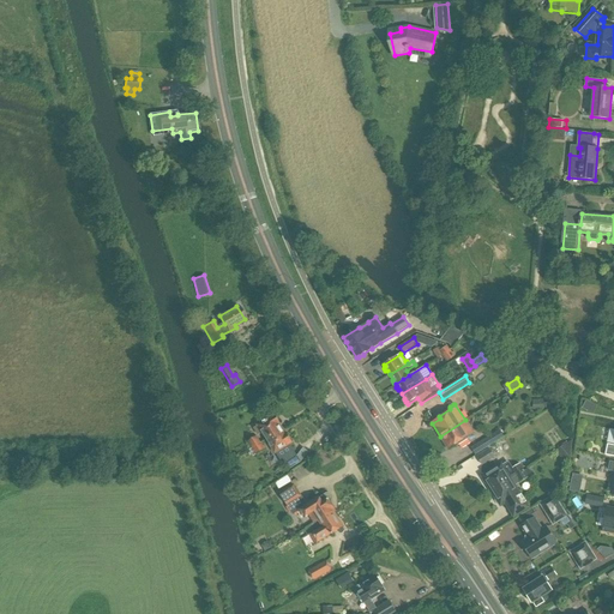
[(258,435),(263,433),(266,439),(282,429),(278,425),(280,423),(278,422),(278,420),(277,417),(275,417),(274,415),(253,428),(258,435)]
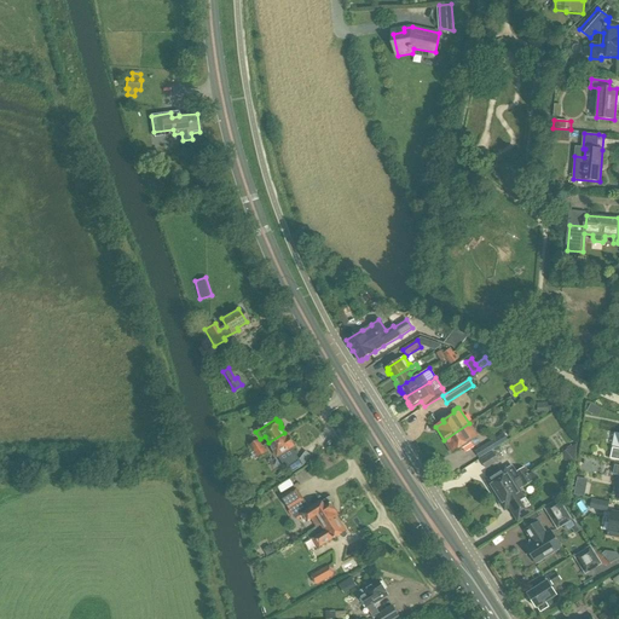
[(469,423),(444,440),(451,453),(461,447),(462,450),(473,443),(474,444),(476,445),(479,443),(479,439),(469,423)]
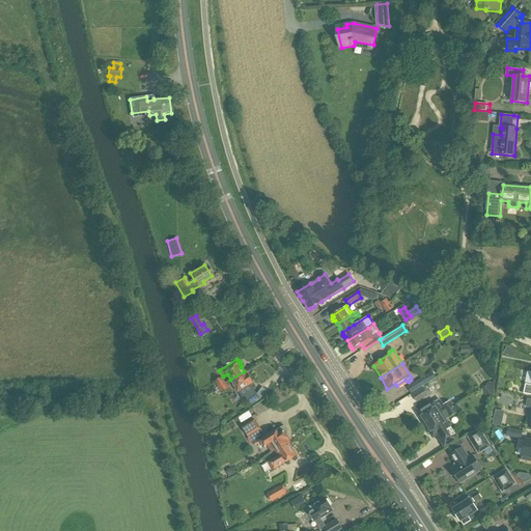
[(238,392),(252,383),(251,381),(251,380),(250,378),(248,376),(247,375),(246,375),(244,371),(230,380),(238,392)]
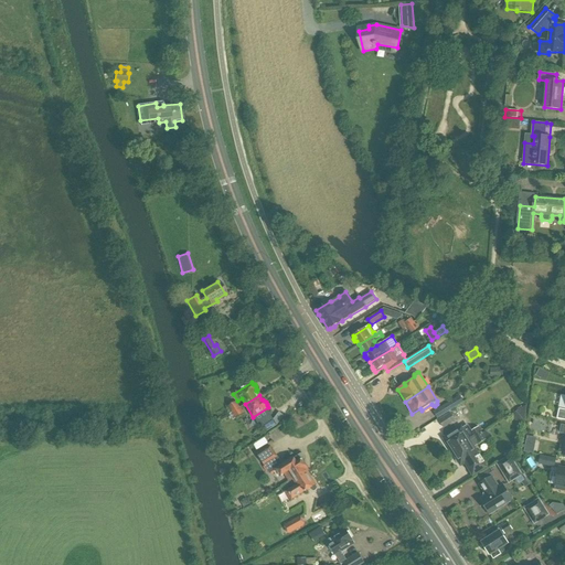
[(460,395),(452,401),(456,406),(464,401),(460,395)]
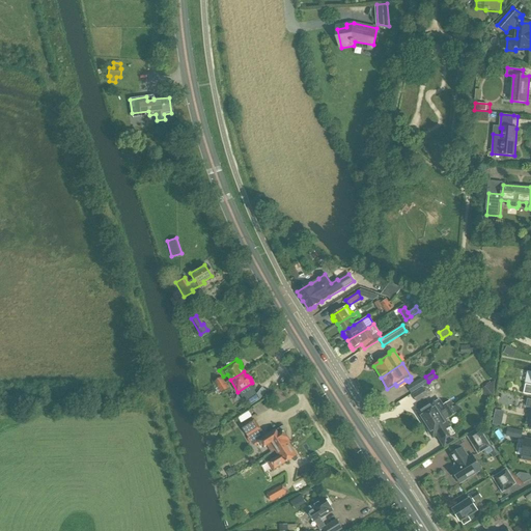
[(425,376),(408,388),(411,393),(428,382),(425,376)]
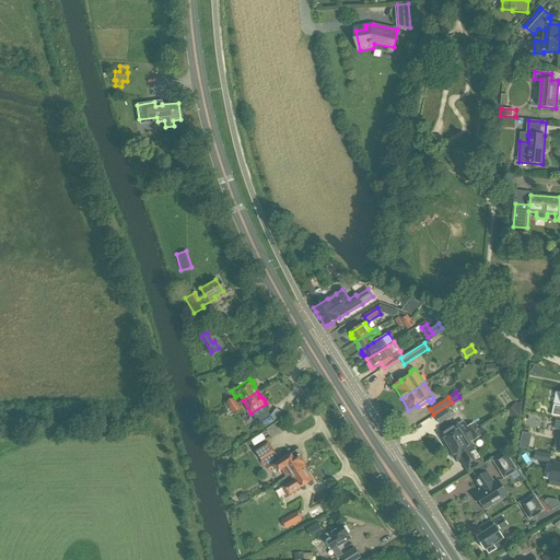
[(226,404),(230,409),(237,405),(233,398),(226,404)]
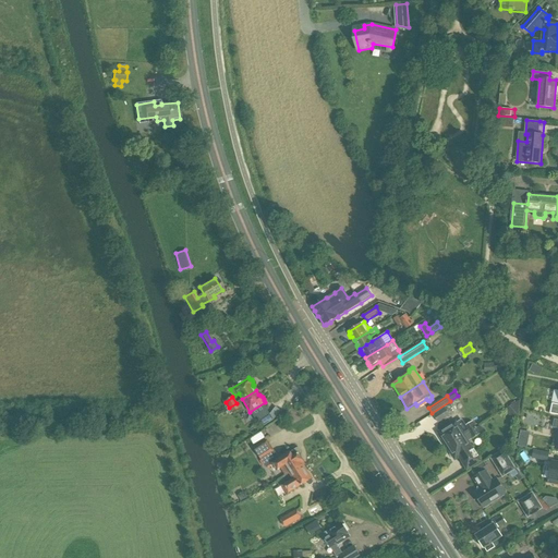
[(517,420),(519,402),(509,409),(517,420)]
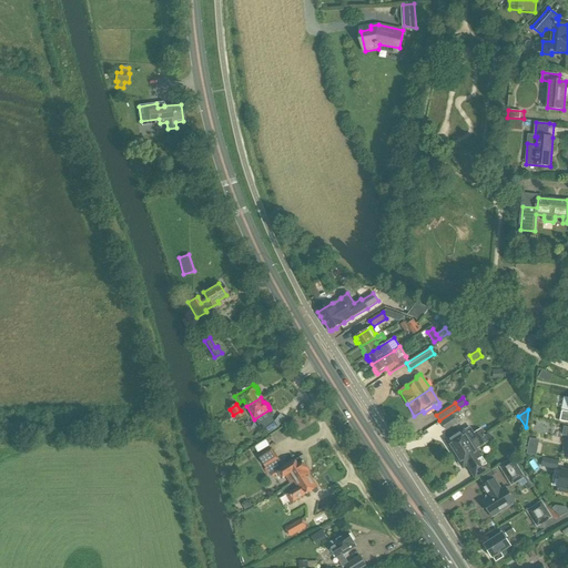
[(241,411),(233,415),(234,416),(233,416),(236,422),(244,416),(241,411)]
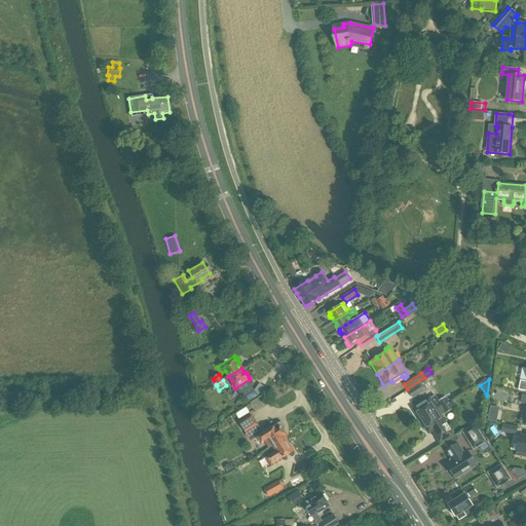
[(424,391),(419,384),(409,391),(413,399),(424,391)]
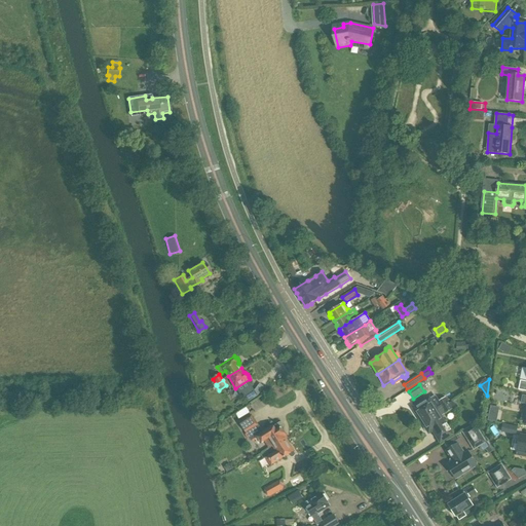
[(257,396),(255,391),(246,397),(248,401),(257,396)]
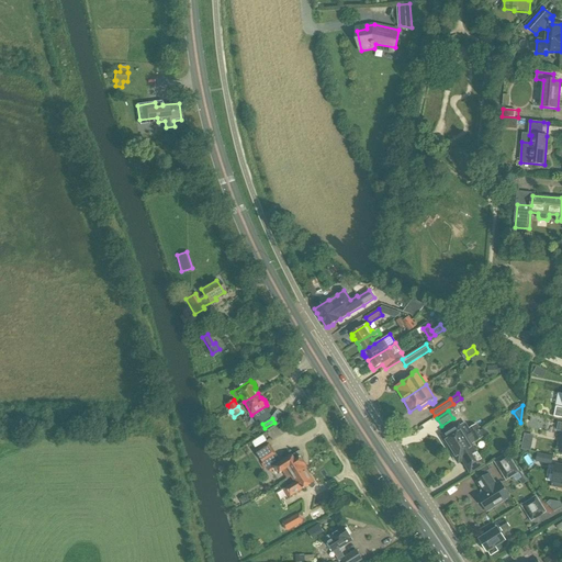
[(475,425),(463,434),(459,427),(442,437),(444,438),(442,439),(446,445),(447,444),(451,449),(480,430),(475,425)]
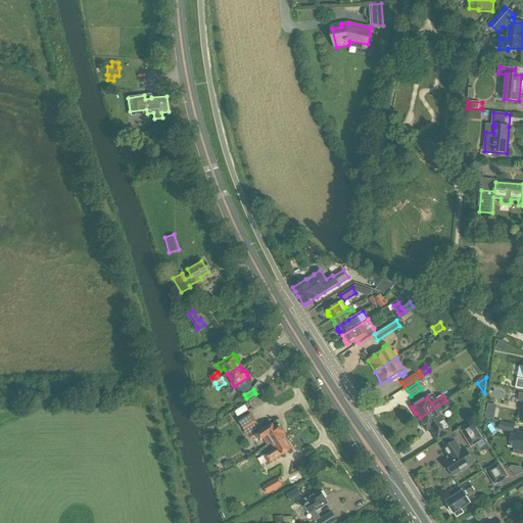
[(438,415),(443,412),(450,407),(446,400),(420,418),(423,424),(423,425),(424,428),(426,428),(427,430),(431,427),(438,439),(449,432),(441,420),(438,415)]
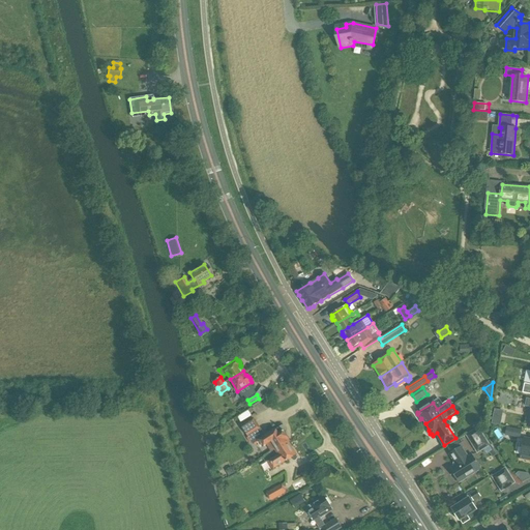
[(495,409),(492,423),(500,425),(503,411),(495,409)]
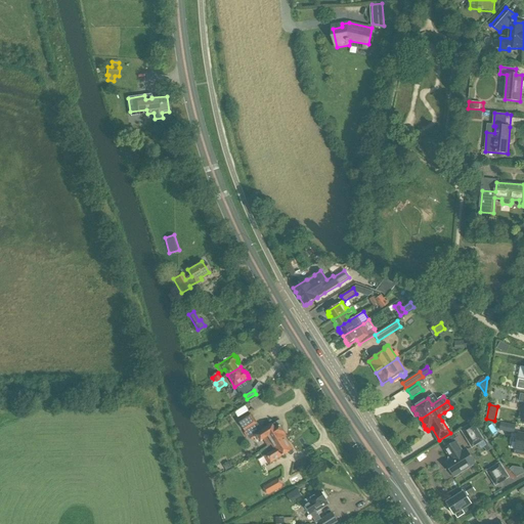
[(278,422),(264,431),(262,432),(251,412),(238,421),(250,440),(256,436),(259,440),(262,438),(267,446),(270,445),(284,437),(286,436),(280,428),(281,427),(280,426),(281,425),(282,425),(282,424),(282,423),(282,422),(281,422),(280,421),(279,421),(278,422)]
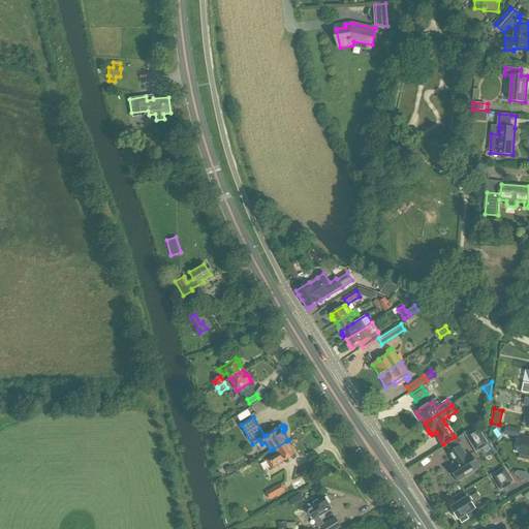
[(506,427),(505,434),(519,437),(521,430),(506,427)]
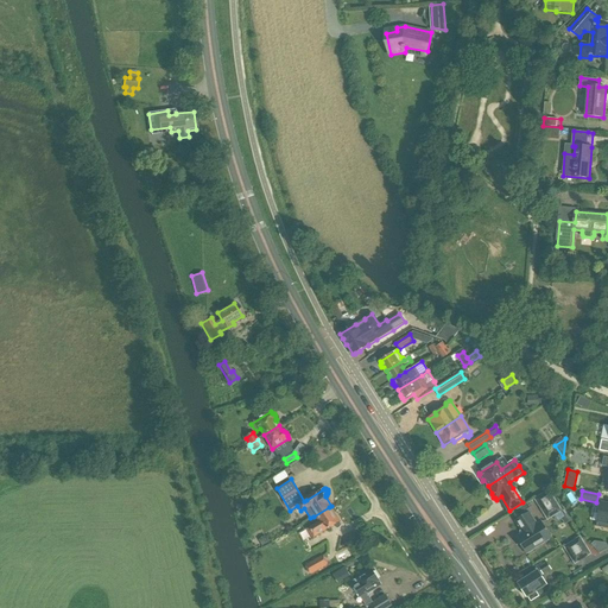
[(548,520),(561,512),(549,492),(536,500),(548,520)]
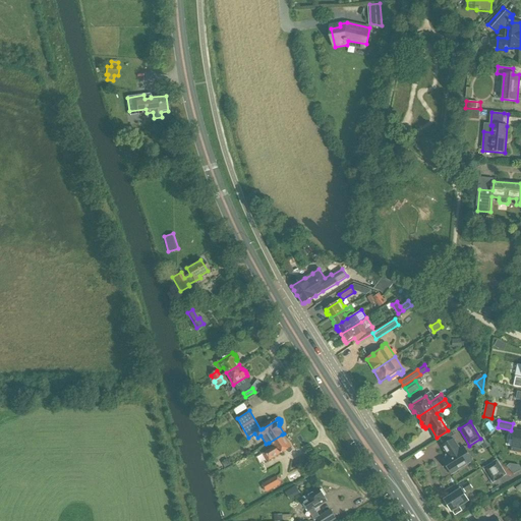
[(520,431),(516,430),(512,452),(520,453),(520,431)]
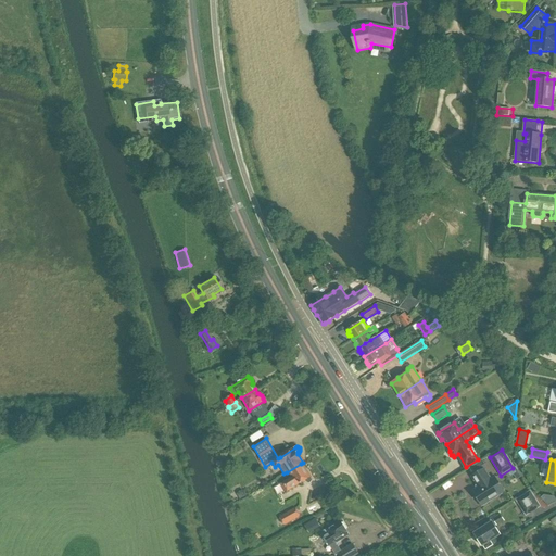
[(305,469),(301,464),(287,472),(291,478),(281,484),(286,492),(300,483),(301,484),(302,483),(305,480),(307,482),(307,483),(308,483),(310,483),(311,482),(312,481),(312,480),(312,479),(305,469)]
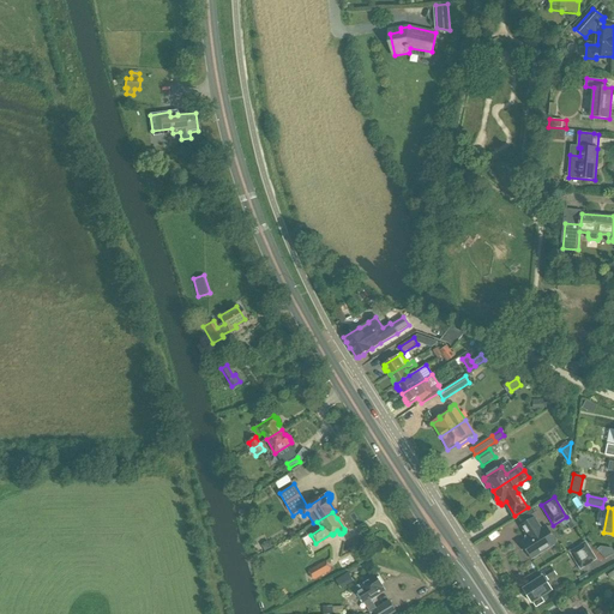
[(535,518),(521,527),(529,539),(522,543),(524,547),(523,549),(527,555),(530,555),(533,559),(557,545),(547,528),(542,530),(535,518)]
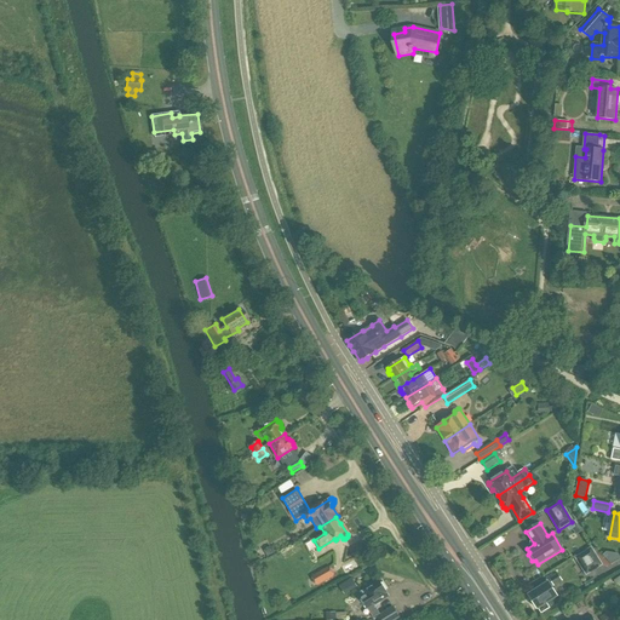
[(270,545),(263,550),(267,557),(275,554),(270,545)]
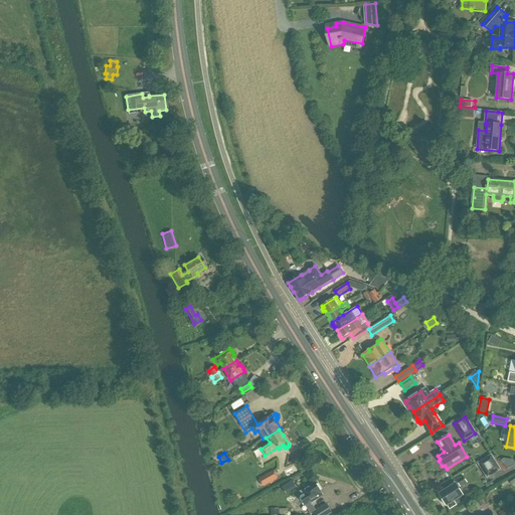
[(479,464),(487,478),(500,470),(491,456),(479,464)]
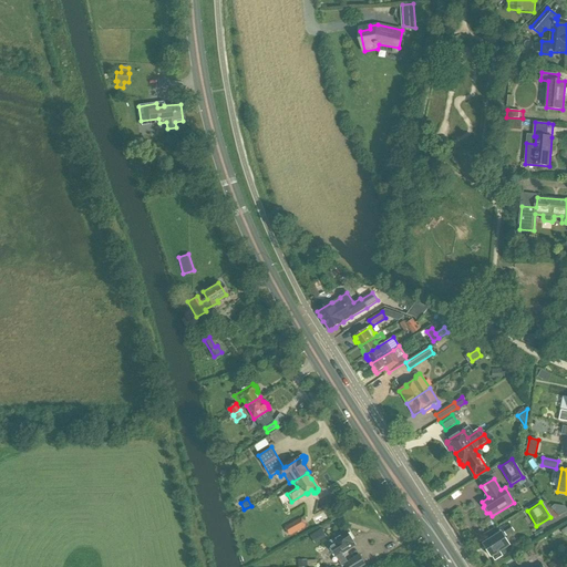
[(300,518),(287,526),(291,536),(306,528),(300,518)]
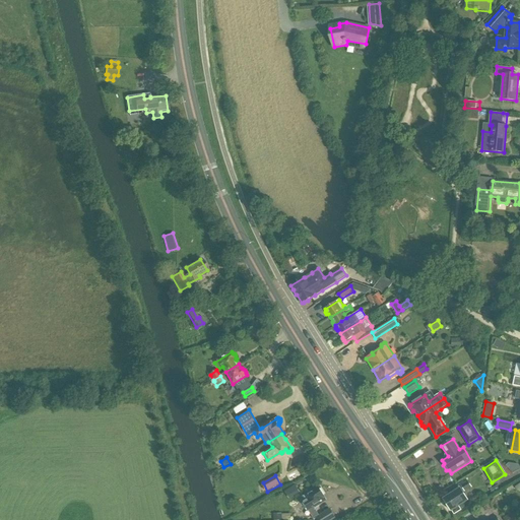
[(450,510),(451,511),(452,511),(454,515),(461,511),(459,507),(467,501),(463,494),(471,488),(468,481),(453,491),(454,493),(444,500),(447,505),(447,507),(449,510),(450,510)]
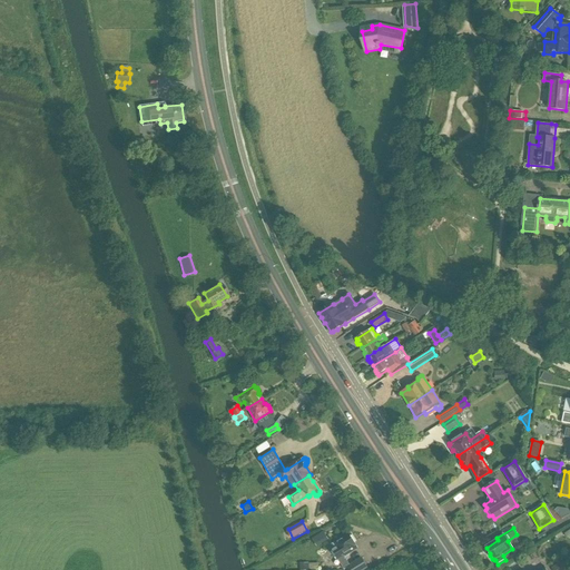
[(355,544),(350,536),(343,540),(342,539),(332,546),(334,550),(333,551),(343,569),(344,569),(346,569),(347,569),(363,569),(367,568),(362,558),(350,566),(344,556),(356,549),(354,546),(355,544)]
